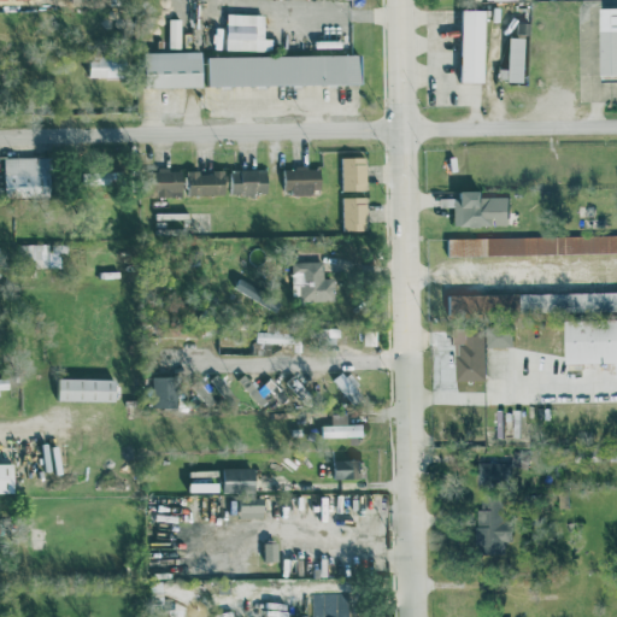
[(616,6),(605,7),(606,75),(616,75),(616,6)]
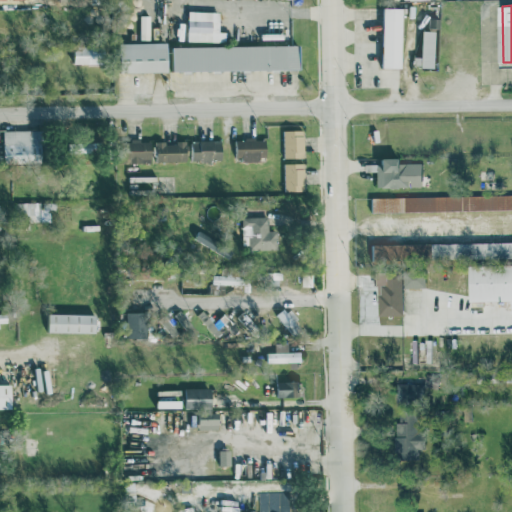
[(403,68),(404,8),(385,7),(383,67),(403,68)]
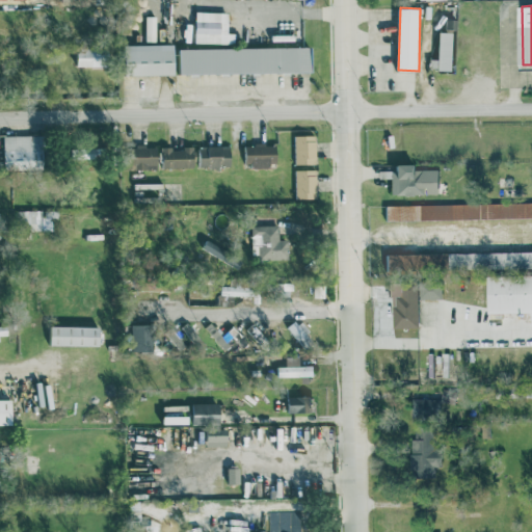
[(196,43),(235,44),(235,32),(229,32),(229,11),(196,11),(196,43)]
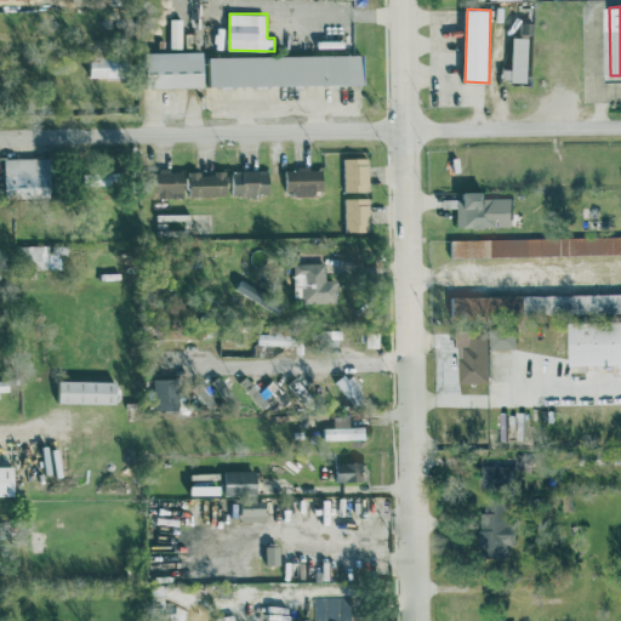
[(182,18),(170,18),(171,47),(182,47),(182,18)]
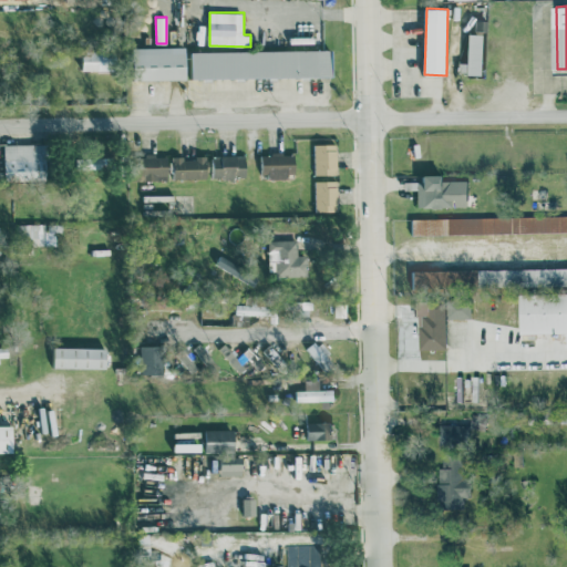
[(484,34),(470,33),(467,75),(482,75),(484,34)]
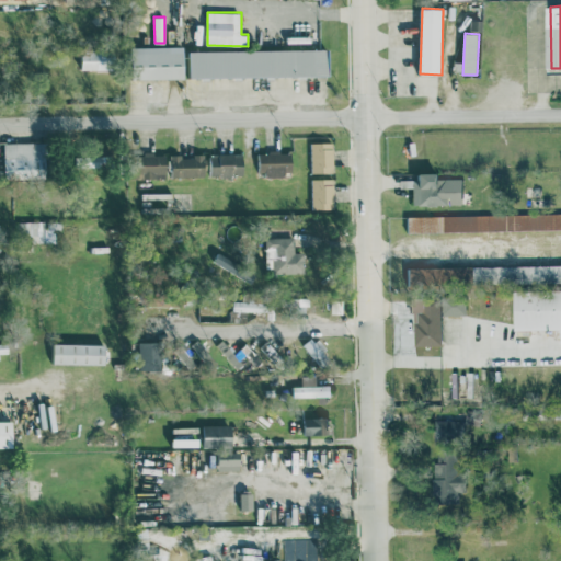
[(185,78),(184,46),(134,47),(134,79),(185,78)]
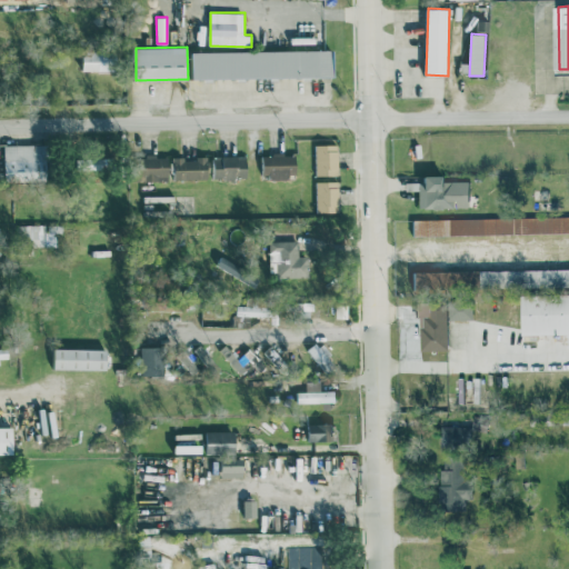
[(333,49),(193,52),(193,80),(335,77),(333,49)]
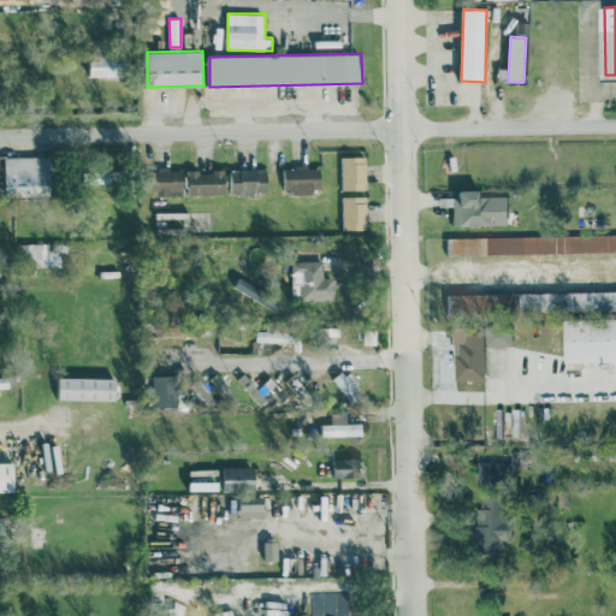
[(90,76),(129,77),(130,57),(92,55),(90,76)]
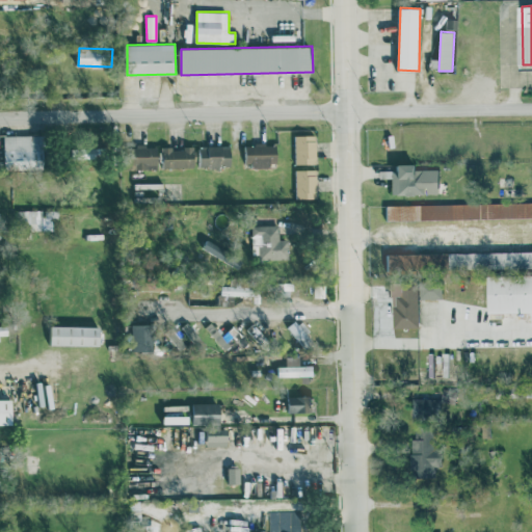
[(44,134),(4,135),(5,168),(45,166),(44,134)]
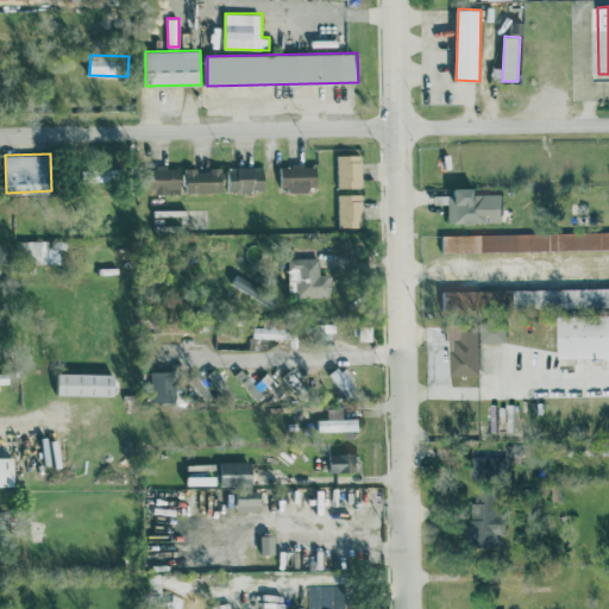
[(337,187),(362,187),(363,155),(338,154),(337,187)]
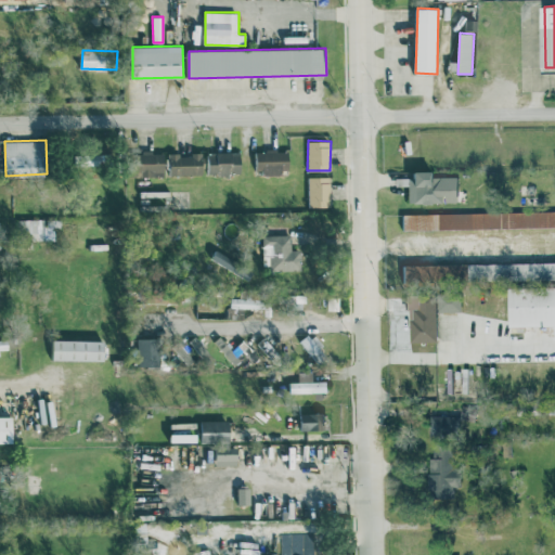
[(257,173),(289,172),(288,150),(256,151),(257,173)]
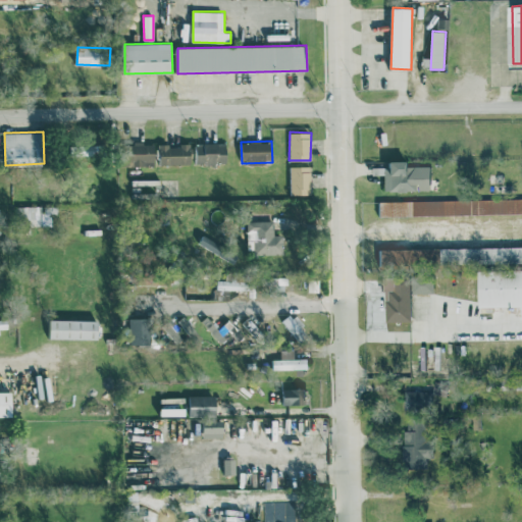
[(197,164),(227,163),(226,143),(197,144),(197,164)]
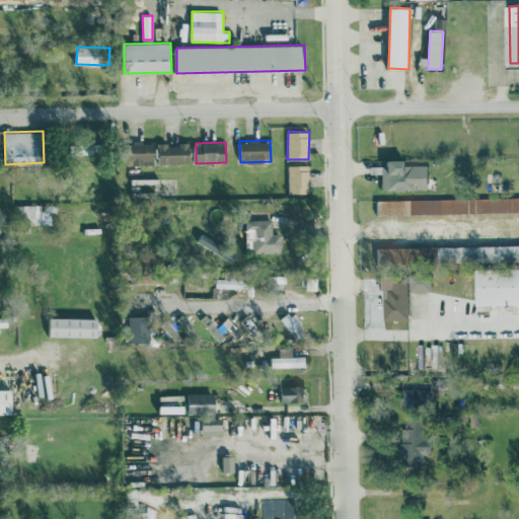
[(126,143),(125,164),(155,165),(155,143),(126,143)]
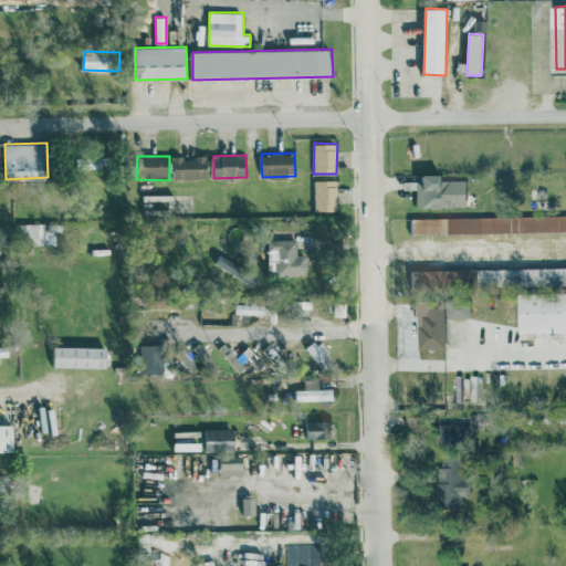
[(208,157),(174,157),(174,178),(208,177),(208,157)]
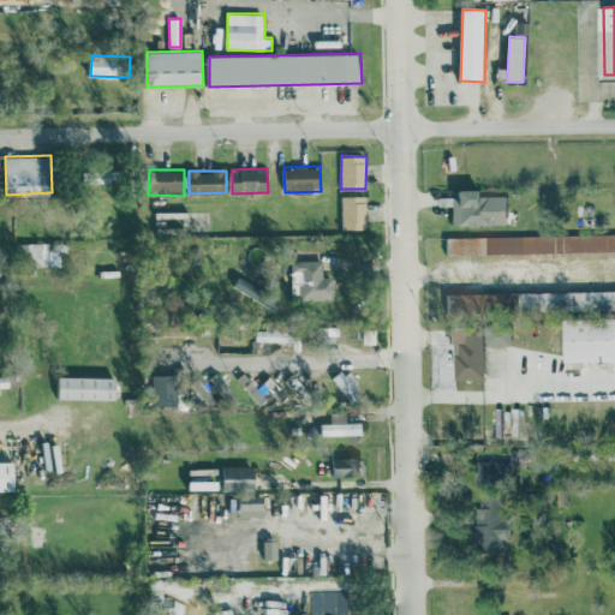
[(453,225),(495,224),(511,222),(511,195),(484,195),(484,191),(442,191),(442,204),(453,204),(453,225)]
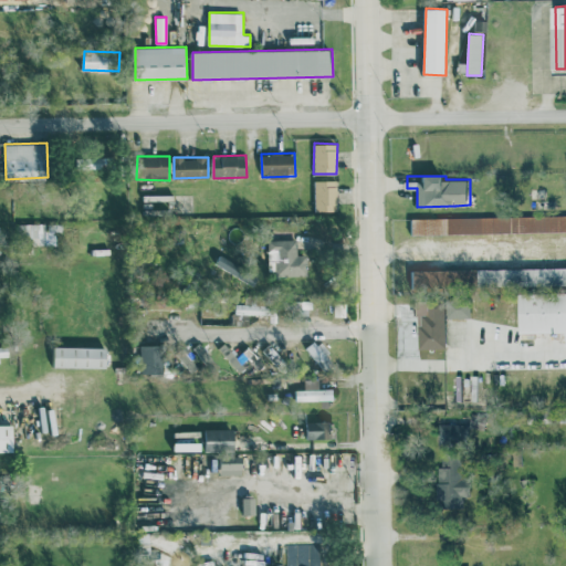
[(337,179),(314,180),(315,210),(337,210),(337,179)]
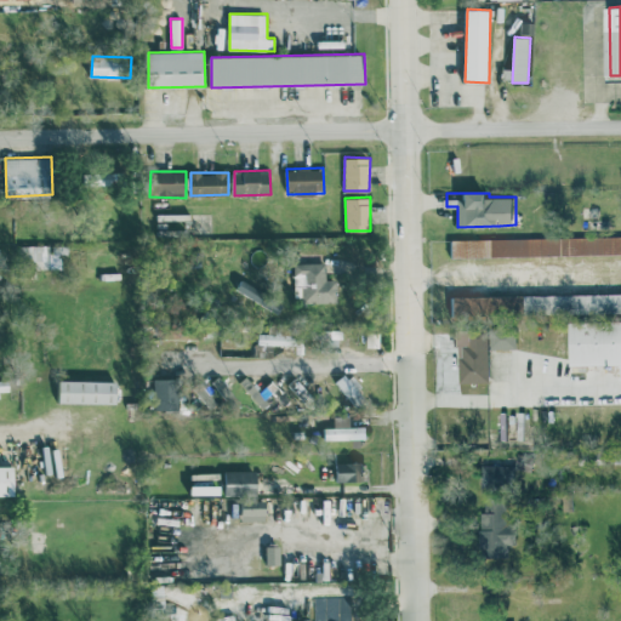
[(620,234),(451,239),(451,256),(620,252),(620,234)]
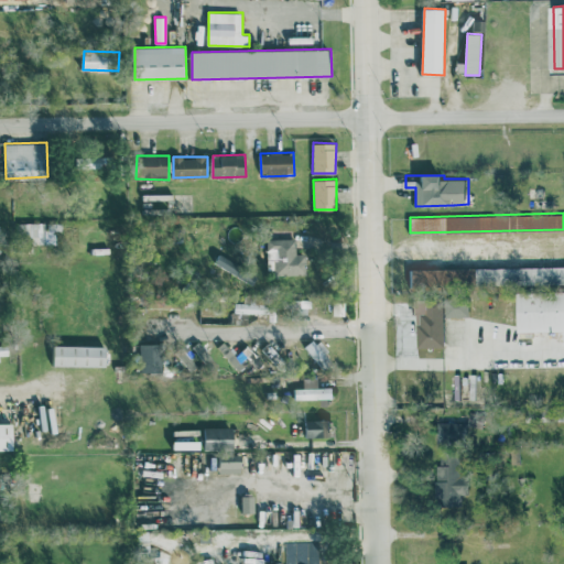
[(46,221),(22,223),(23,243),(56,242),(55,229),(63,229),(63,221),(46,223),(46,221)]
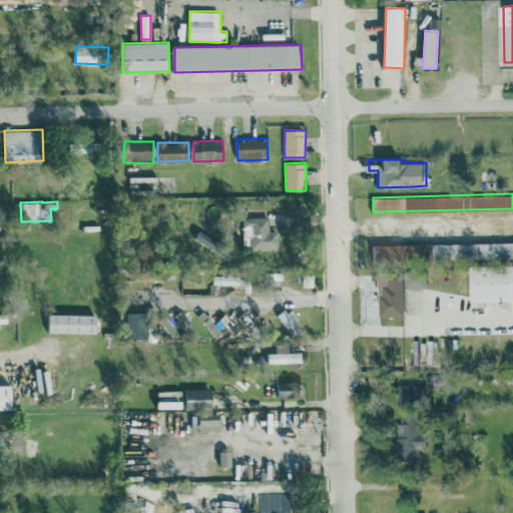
[(270,216),(242,216),(242,248),(279,248),(279,229),(270,230),(270,216)]
